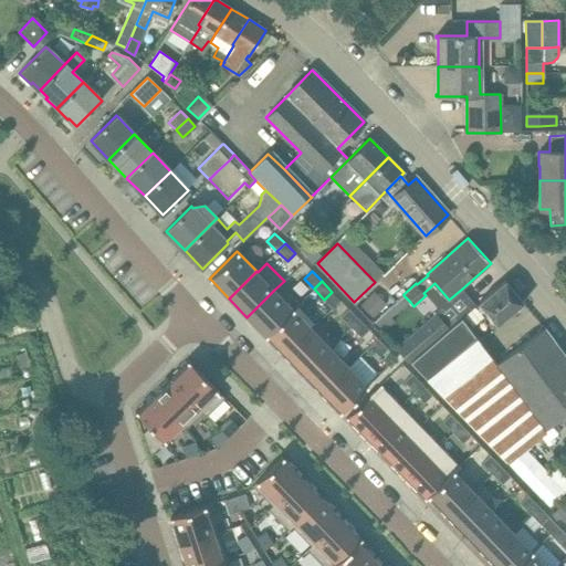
[(505,281),(474,306),(483,317),(486,314),(496,325),(523,303),(505,281)]
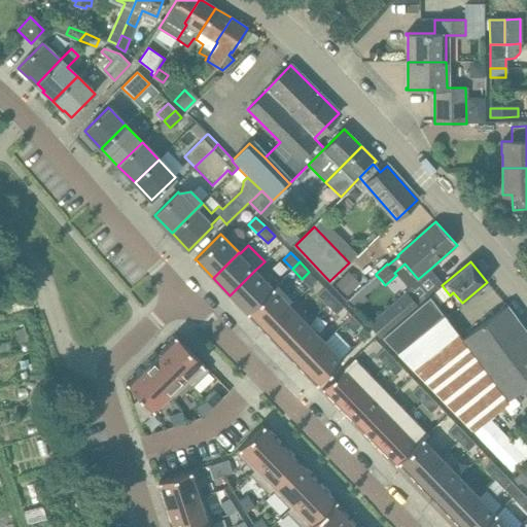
[(230,295),(247,313),(273,288),(255,270),(230,295)]
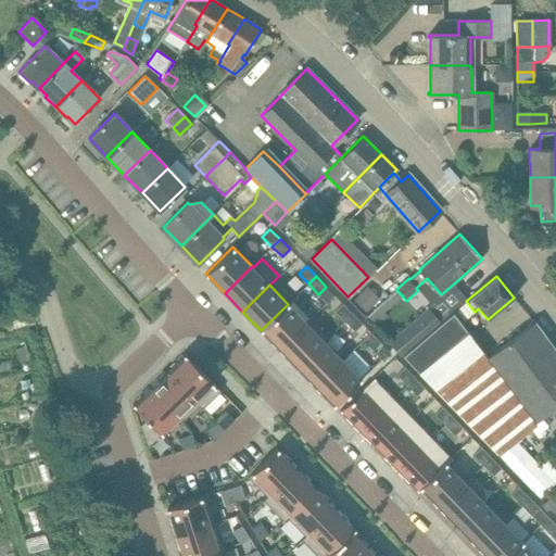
[(352,314),(342,303),(335,311),(344,321),(352,314)]
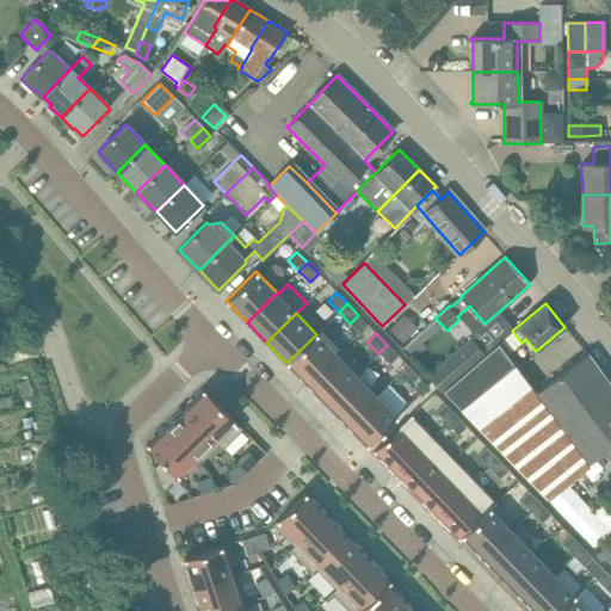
[(316,334),(287,363),(307,383),(337,355),(316,334)]
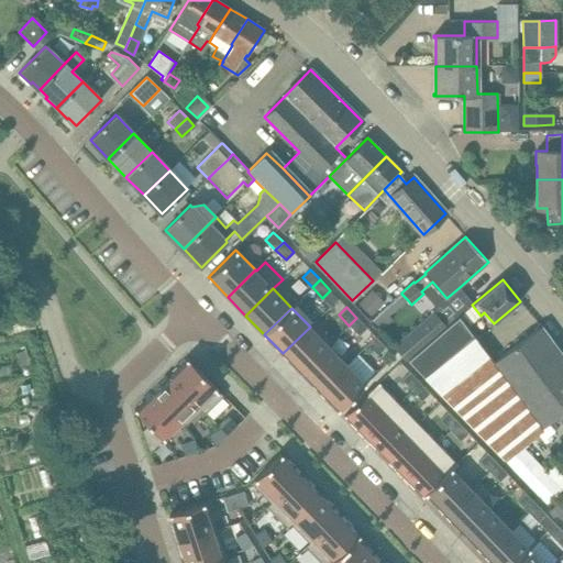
[(432,312),(394,345),(407,360),(408,359),(446,327),(433,311),(432,312)]
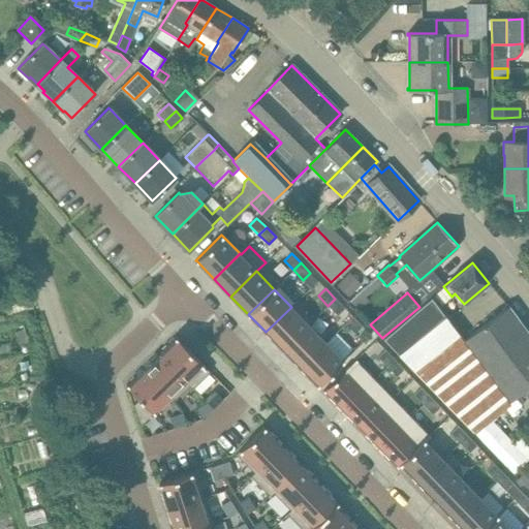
[(472,430),(473,429),(489,417),(528,386),(528,332),(509,306),(463,341),(434,311),(443,304),(435,294),(419,307),(383,337),(382,338),(472,430)]
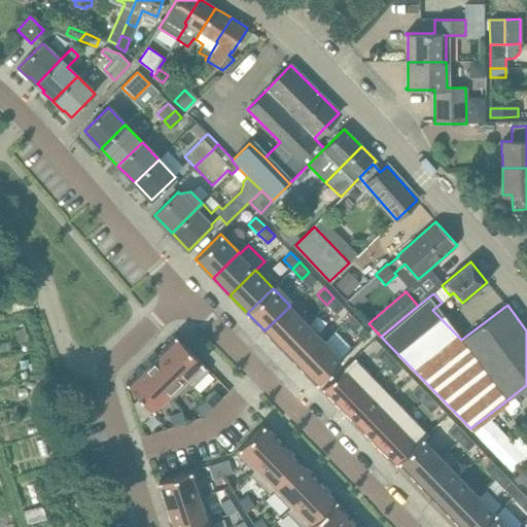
[(336,314),(343,307),(334,297),(326,305),(336,314)]
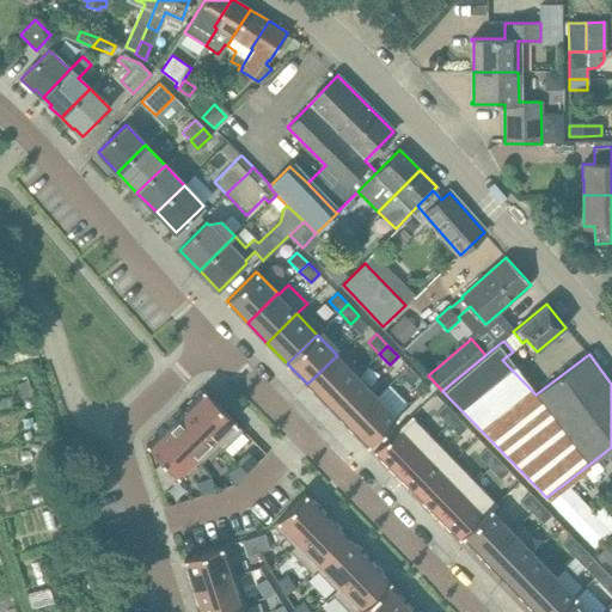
[(337,355),(307,384),(326,404),(357,375),(337,355)]
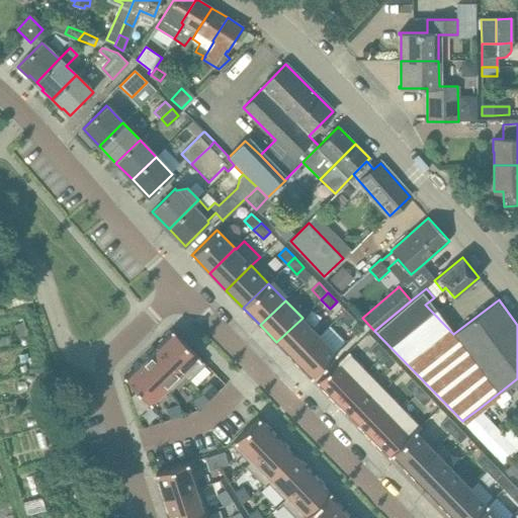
[(338,317),(347,327),(354,320),(345,310),(338,317)]
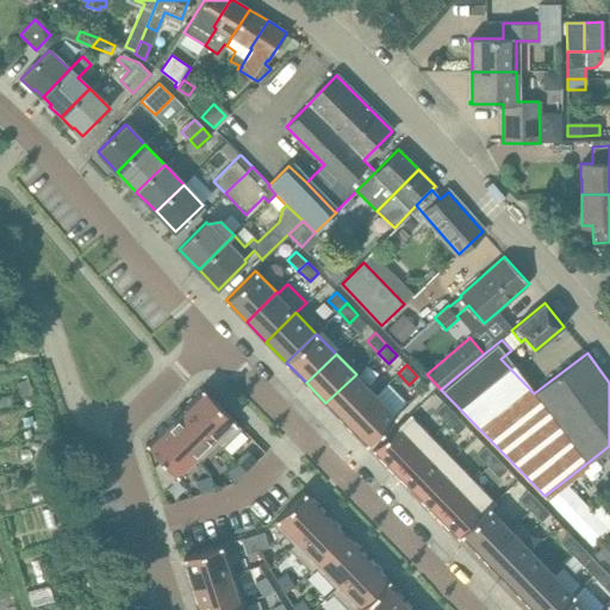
[(356,374),(325,403),(346,424),(375,394),(356,374)]
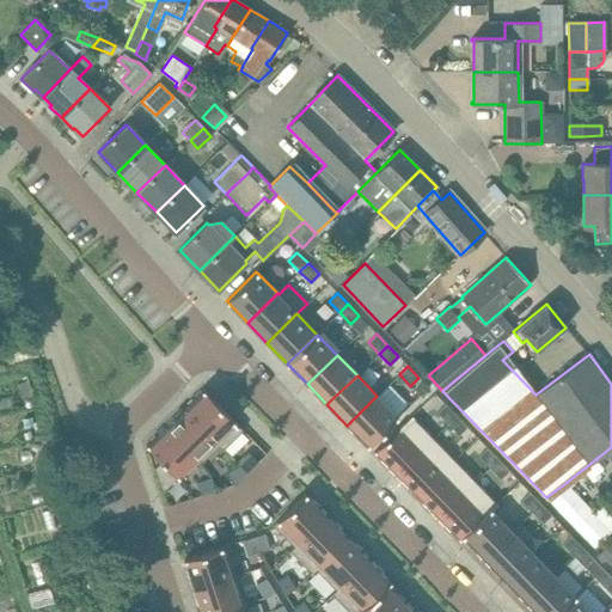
[(219,445),(219,446),(222,450),(243,430),(203,390),(184,409),(219,445)]
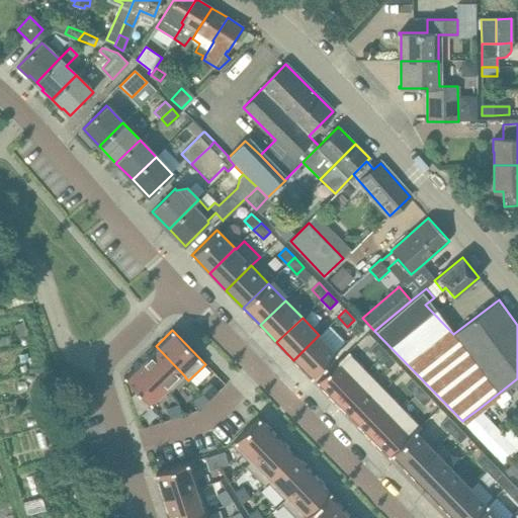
[(312,378),(337,353),(319,335),(293,360),(312,378)]
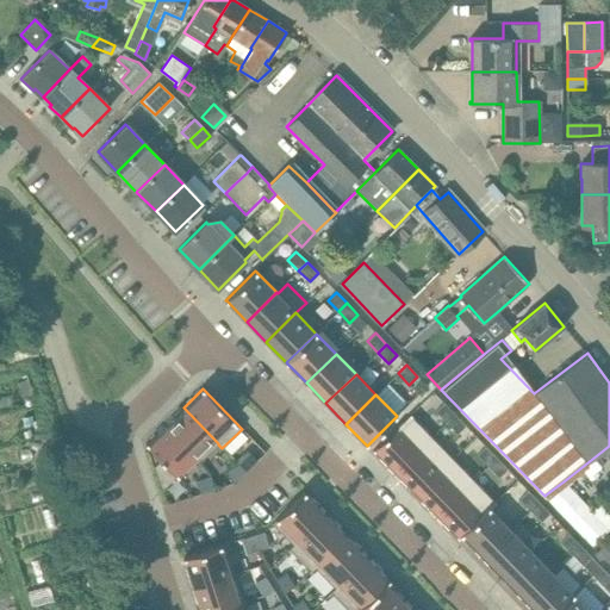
[(444,403),(435,411),(446,423),(455,415),(444,403)]
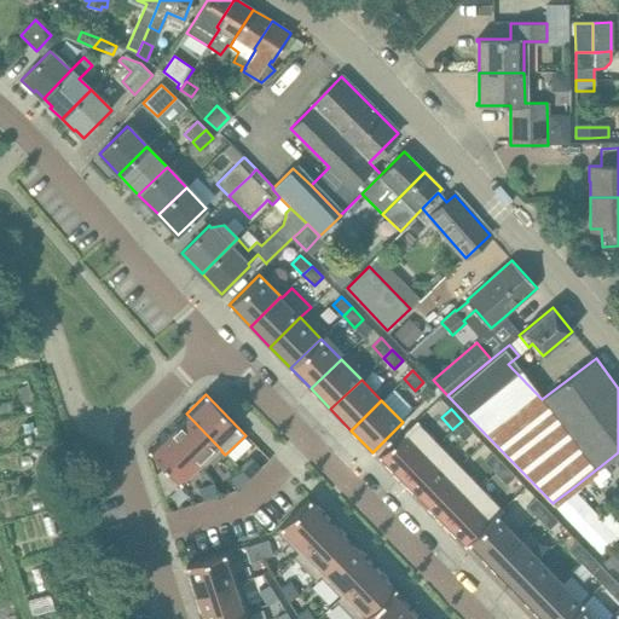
[(202,469),(221,451),(221,450),(186,414),(167,432),(200,464),(198,464),(202,469)]
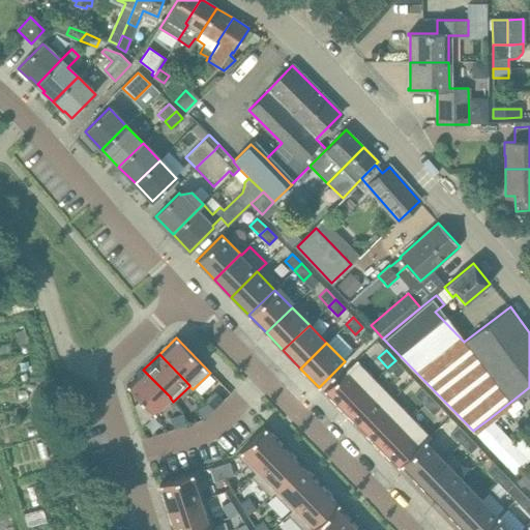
[(376,379),(356,360),(324,392),(343,411),(376,379)]
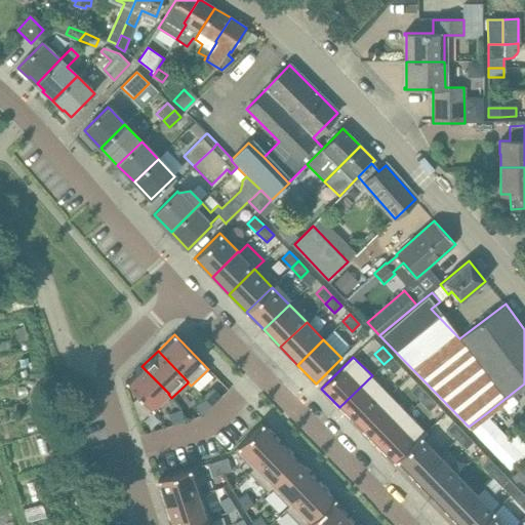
[(384,364),(393,373),(401,366),(392,357),(384,364)]
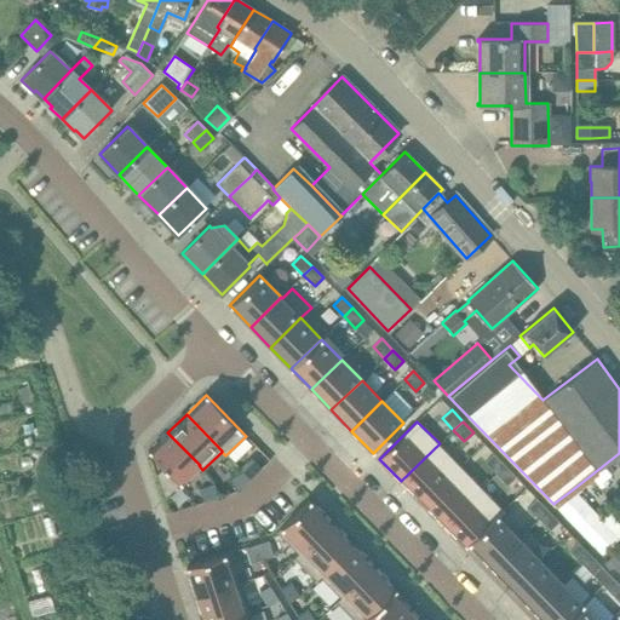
[(156,474),(165,498),(199,465),(200,465),(167,432),(148,451),(164,466),(156,474)]
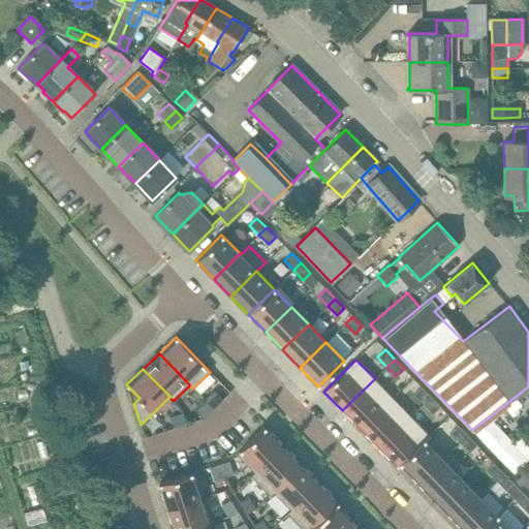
[(360,429),(393,397),(375,378),(342,410),(360,429)]
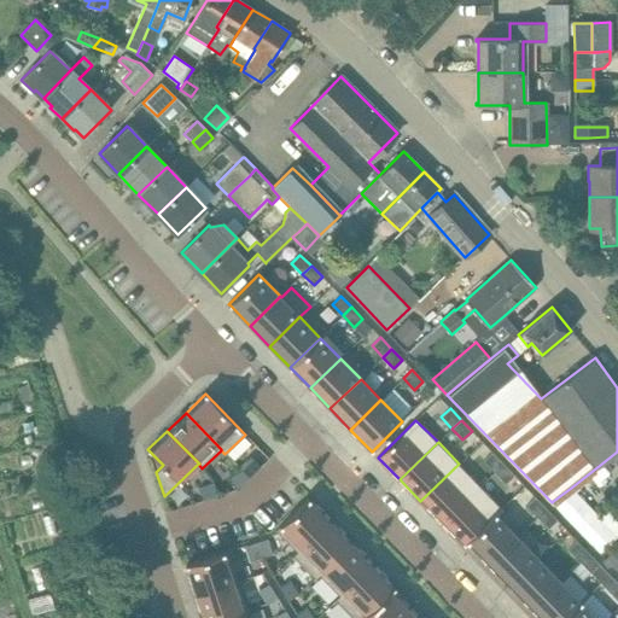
[(493,453),(483,461),(494,472),(503,464),(493,453)]
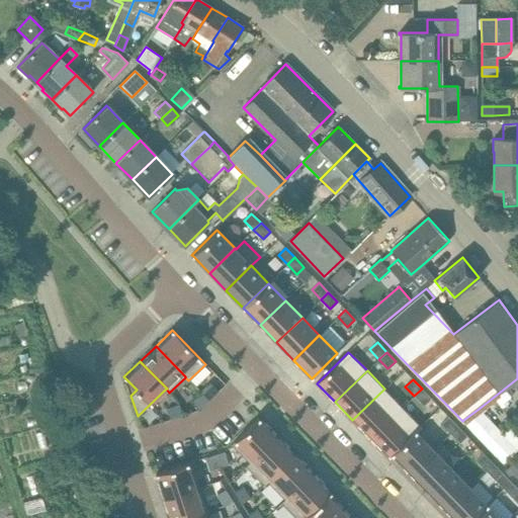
[(210,383),(201,393),(208,400),(218,391),(210,383)]
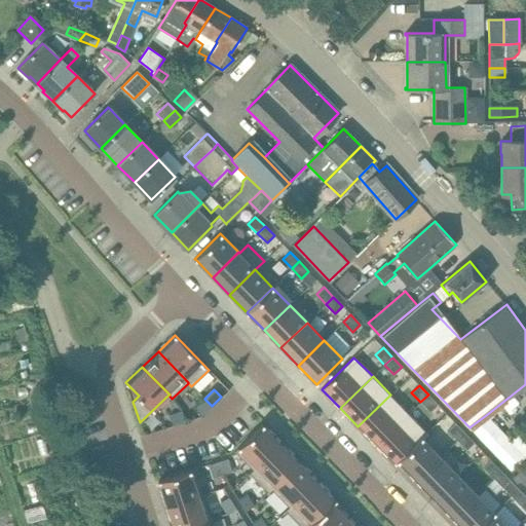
[(358,426),(376,445),(409,413),(390,395),(358,426)]
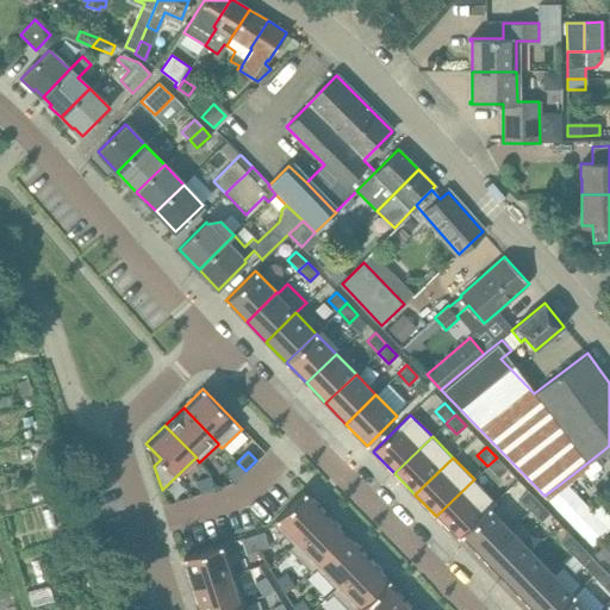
[(497,458),(487,466),(499,478),(508,470),(497,458)]
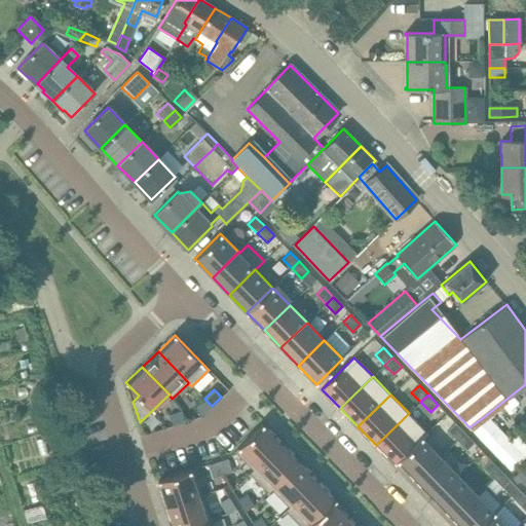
[(204,399),(195,408),(202,415),(212,406),(204,399)]
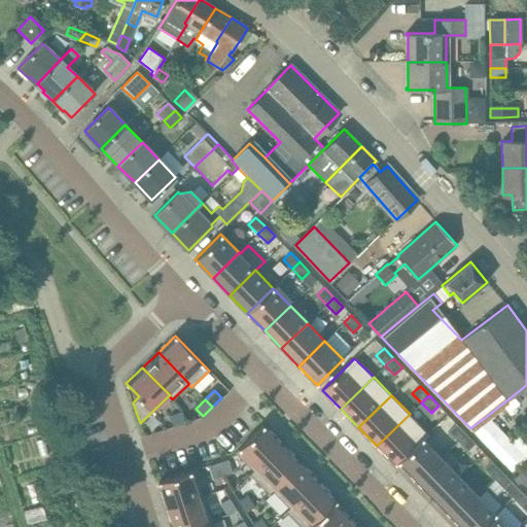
[(182,412),(169,416),(173,426),(185,422),(182,412)]
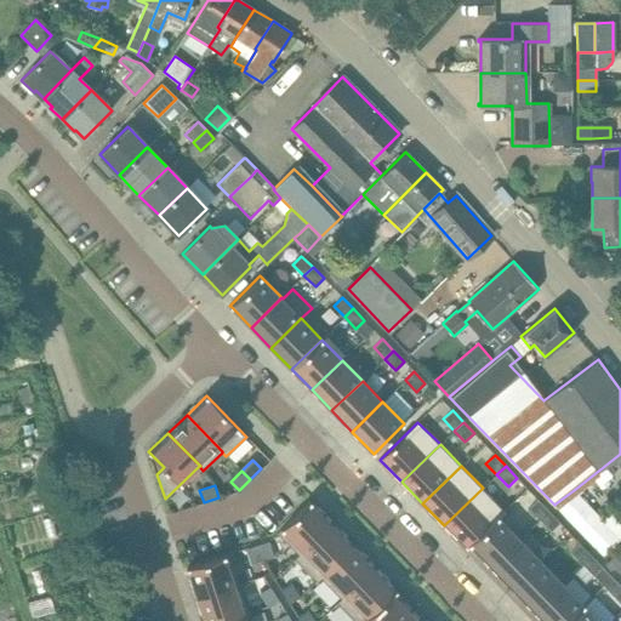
[(469,546),(469,545),(497,517),(499,518),(505,512),(483,488),(444,525),(467,550),(469,546)]
